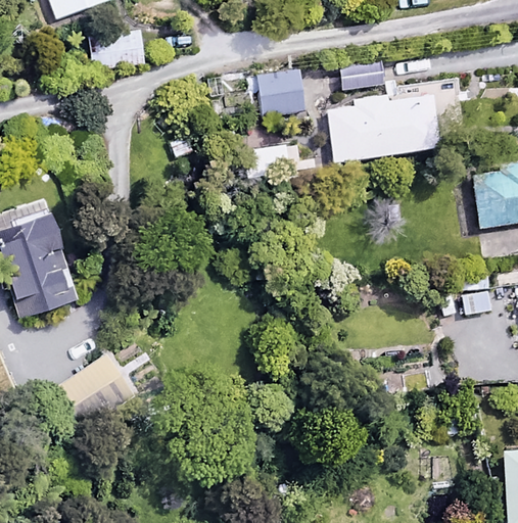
[(109,0),(49,0),(56,19),(109,0)]
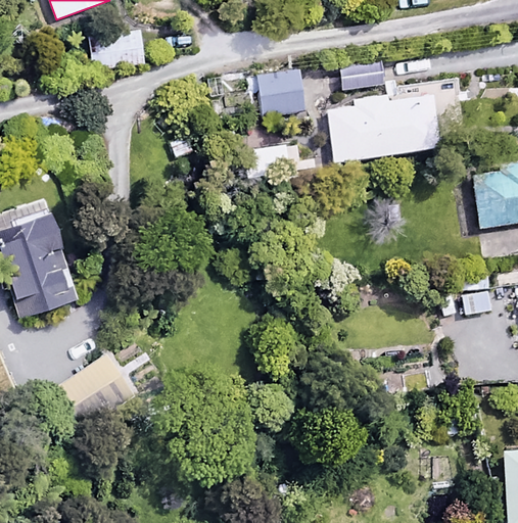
[(262,3),(261,0),(237,0),(240,8),(262,3)]
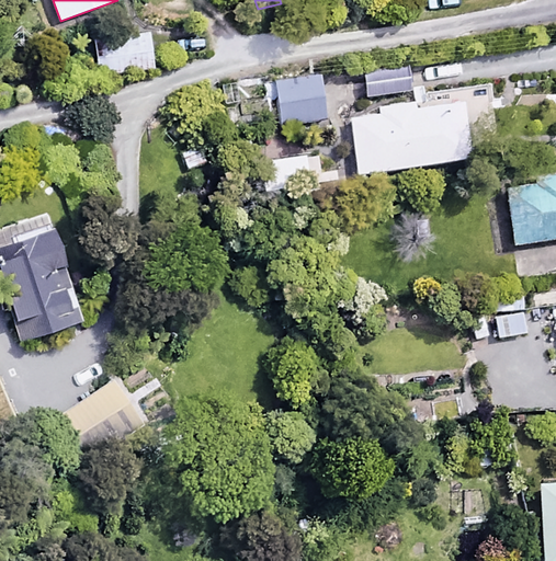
[(151,33),(100,38),(104,73),(155,68),(151,33)]
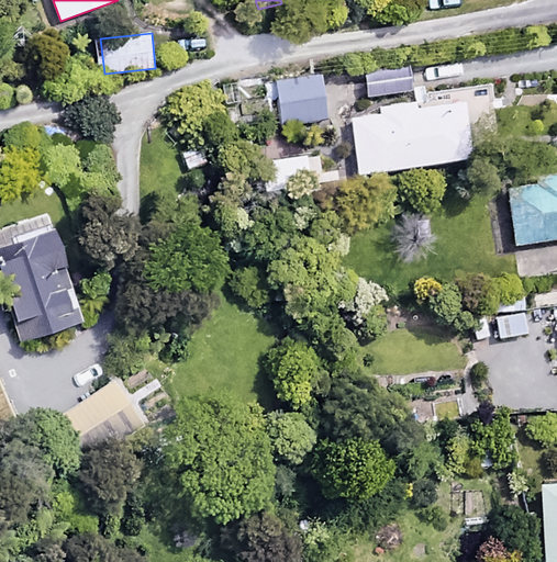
[(322,74),(276,78),(280,121),(326,116),(322,74)]
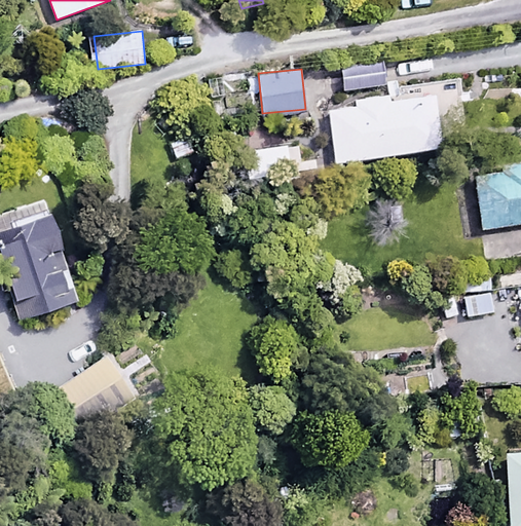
[(391,103),(391,99),(328,107),(335,162),(443,149),(437,97),(391,103)]
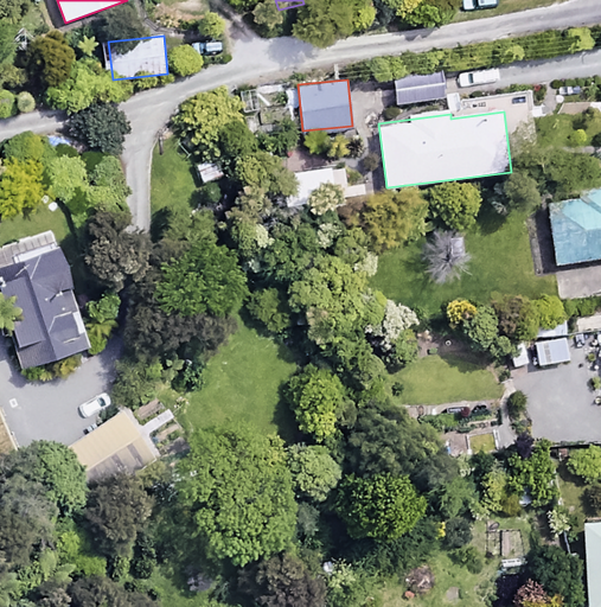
[(334,196),(331,165),(289,171),(294,202),(334,196)]
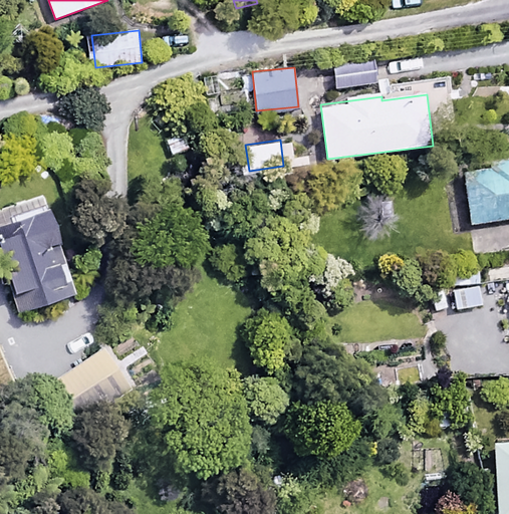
[(508,161),(464,168),(472,223),(508,218),(508,161)]
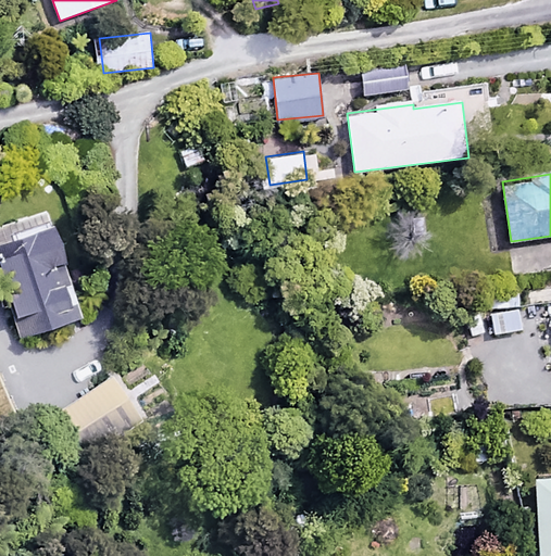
[(83,318),(48,210),(0,225),(0,267),(23,338),(83,318)]
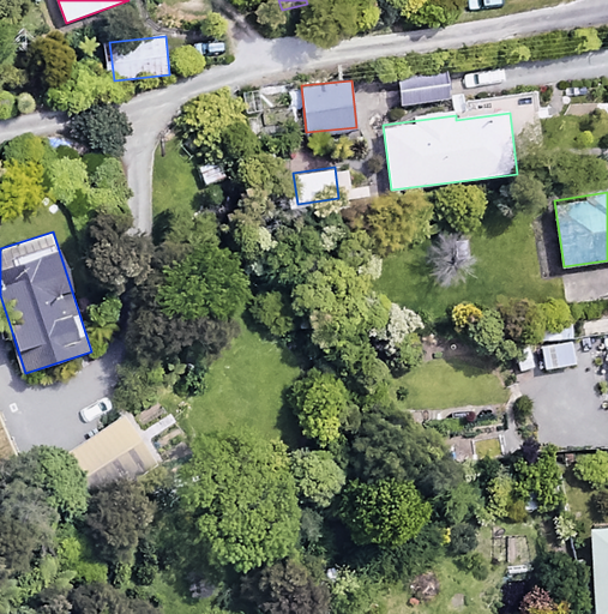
[(157,461),(121,411),(67,451),(103,499),(157,461)]
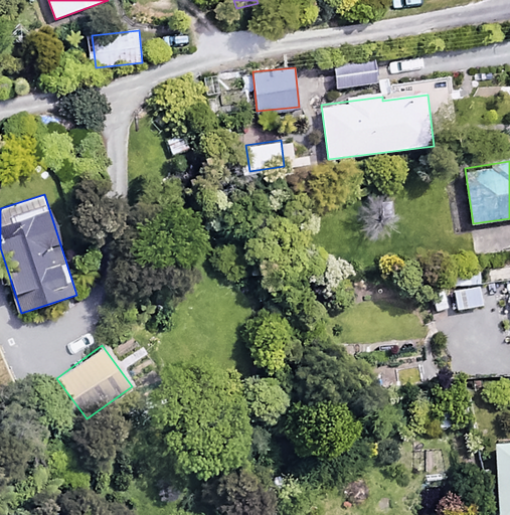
[(443,439),(422,440),(425,485),(445,484),(443,439)]
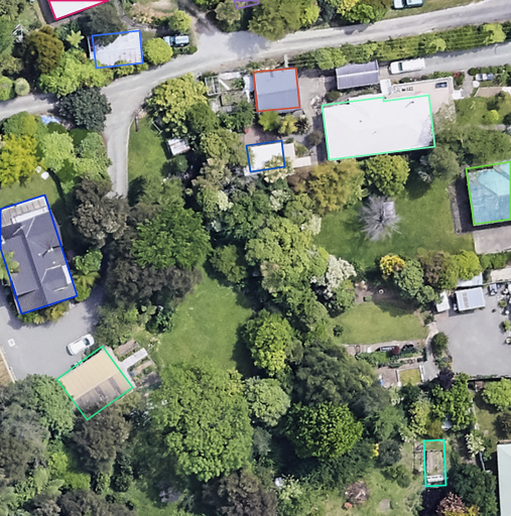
[(510,444),(499,444),(500,515),(510,515),(510,444)]
